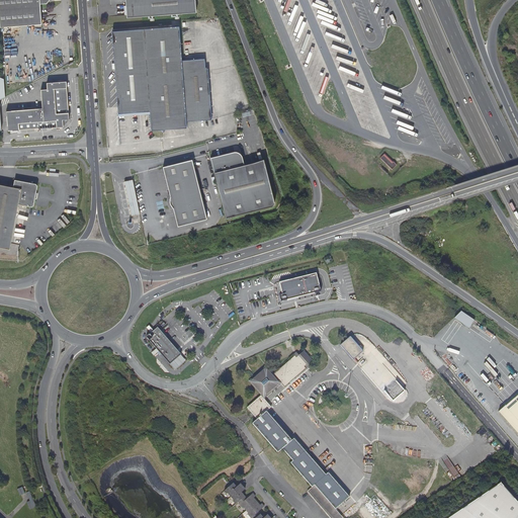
[(0,0),(0,26),(41,24),(41,17),(40,4),(48,3),(51,0),(0,0)]
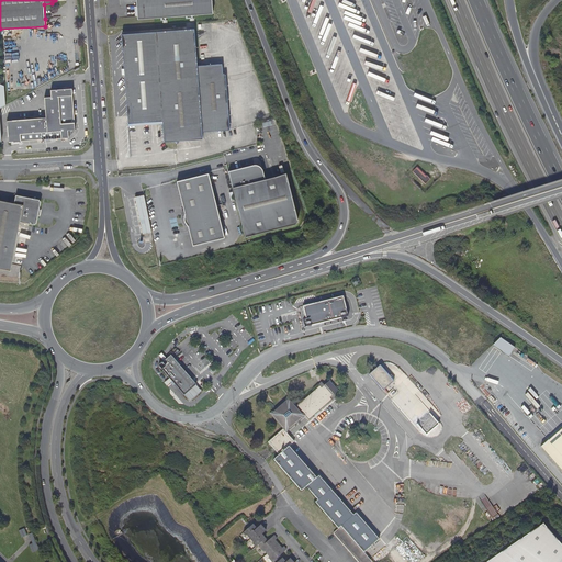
[(135,0),(136,10),(136,15),(136,19),(212,13),(211,0),(135,0)]
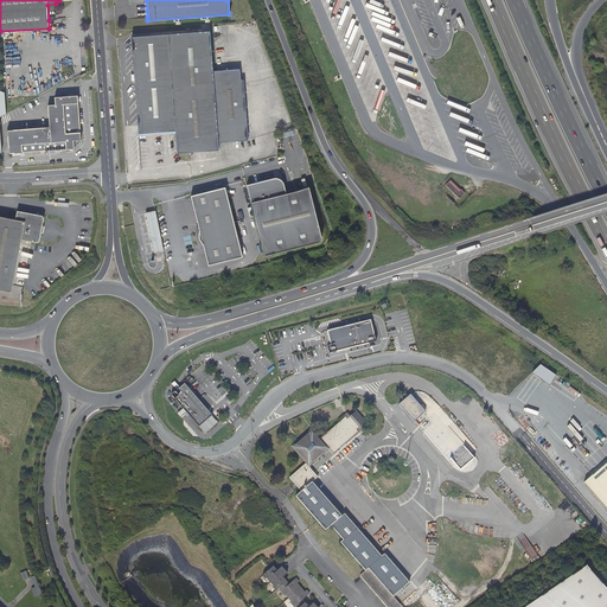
[(216,76),(212,76),(212,71),(210,31),(131,37),(138,134),(176,131),(177,145),(247,140),(243,81),(240,81),(217,82),(216,76)]
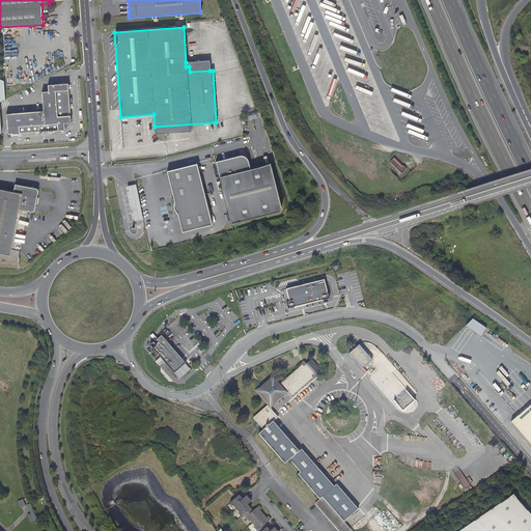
[(189,66),(190,72),(210,71),(210,60),(186,62),(186,66),(189,66)]
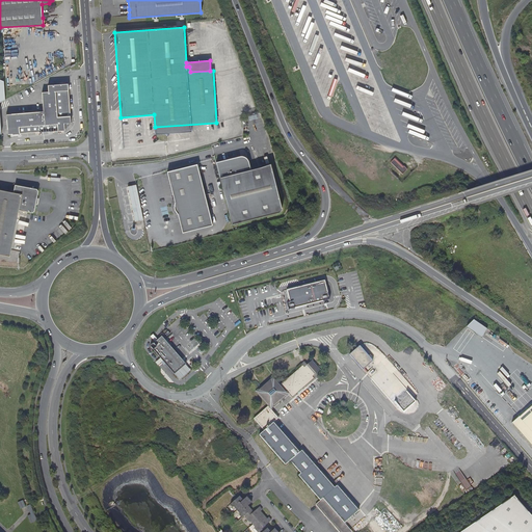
[(44,111),(6,114),(8,134),(64,129),(64,123),(71,123),(68,83),(48,85),(49,91),(43,91),(44,111)]
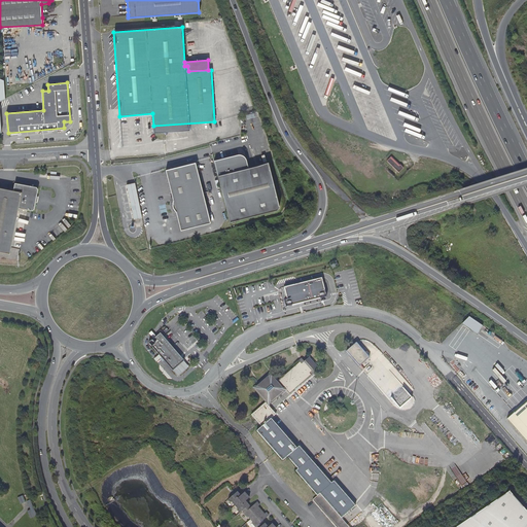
[(214,121),(153,126),(153,133),(189,130),(188,124),(214,121)]
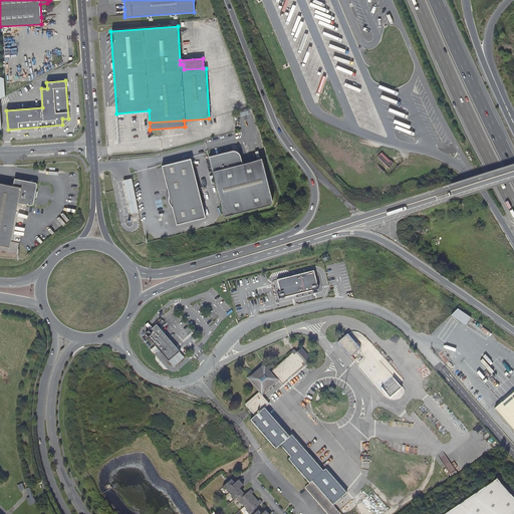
[(238,153),(231,155),(229,154),(228,155),(225,154),(209,158),(225,216),(271,205),(273,202),(262,159),(241,158),(239,154),(238,153)]
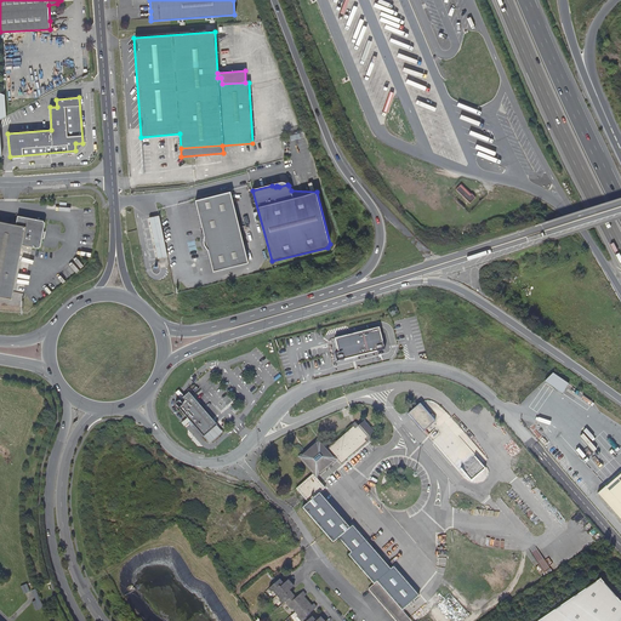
[(460,186),(456,191),(469,204),(476,198),(472,194),(469,195),(460,186)]
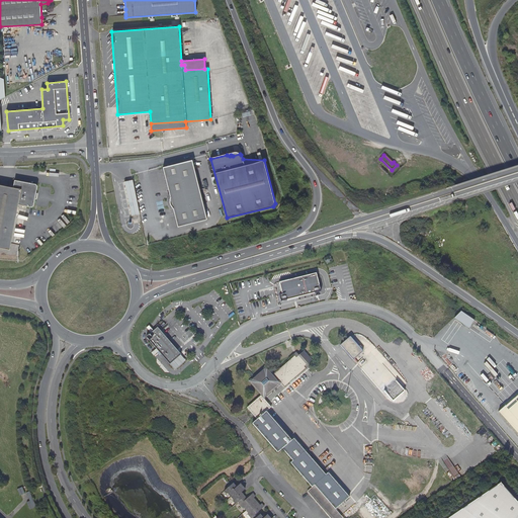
[(191,159),(163,167),(171,195),(170,201),(171,203),(174,207),(178,226),(207,219),(191,159)]
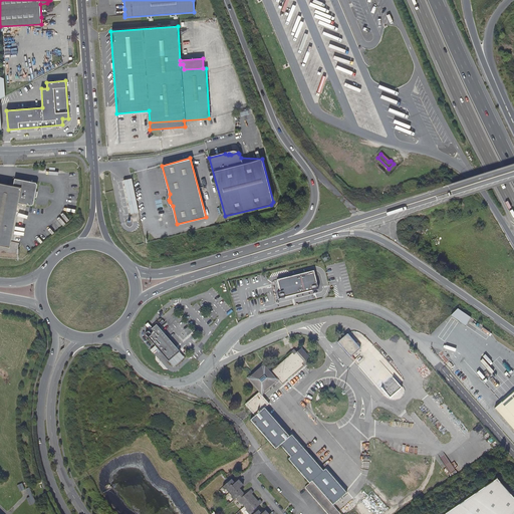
[(0,245),(9,247),(18,203),(31,205),(33,204),(36,185),(35,183),(14,179),(13,186),(0,183),(0,245)]
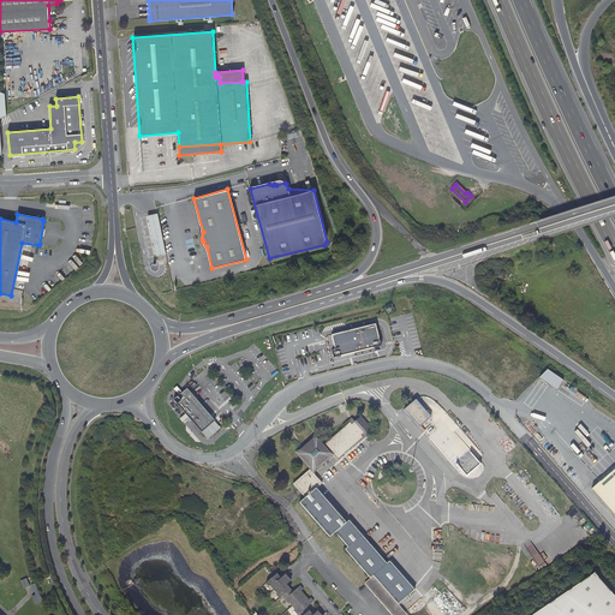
[(159,244),(163,243),(157,214),(153,215),(148,215),(154,245),(159,244)]
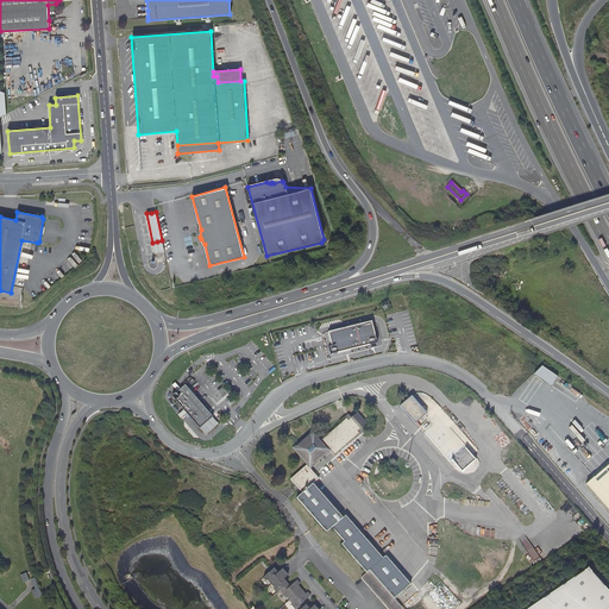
[(157,242),(152,243),(155,253),(159,252),(164,251),(162,240),(157,242)]
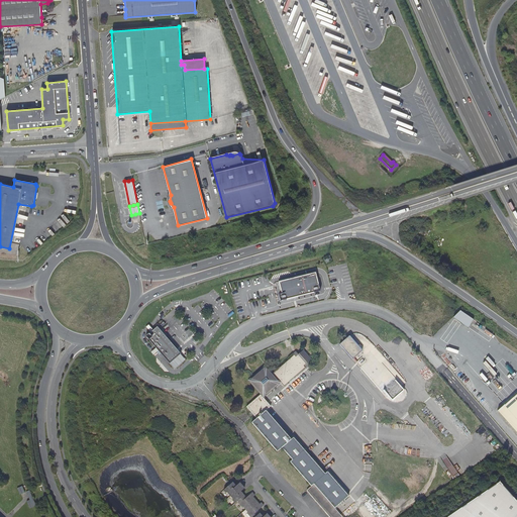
[(320,291),(315,273),(279,282),(282,294),(279,295),(280,301),(320,291)]
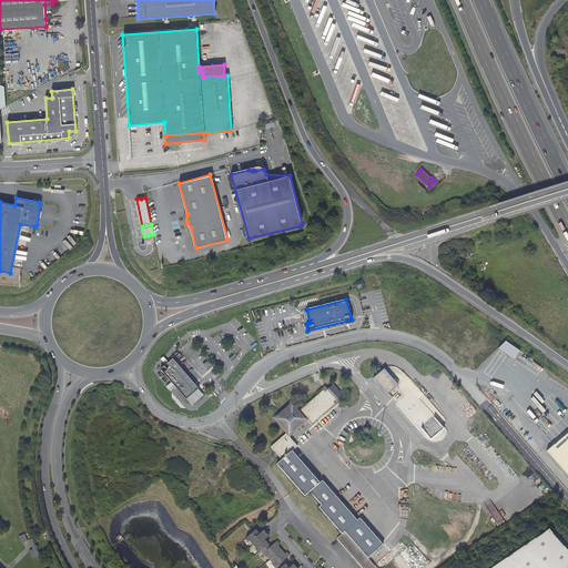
[(164,366),(159,371),(170,383),(168,384),(173,391),(175,389),(184,399),(198,389),(171,359),(166,364),(164,362),(162,364),(164,366)]
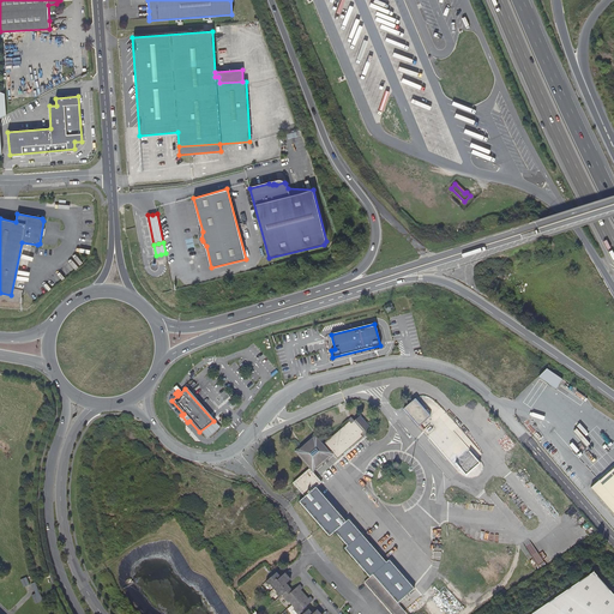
[(415,399),(403,409),(419,427),(431,416),(415,399)]
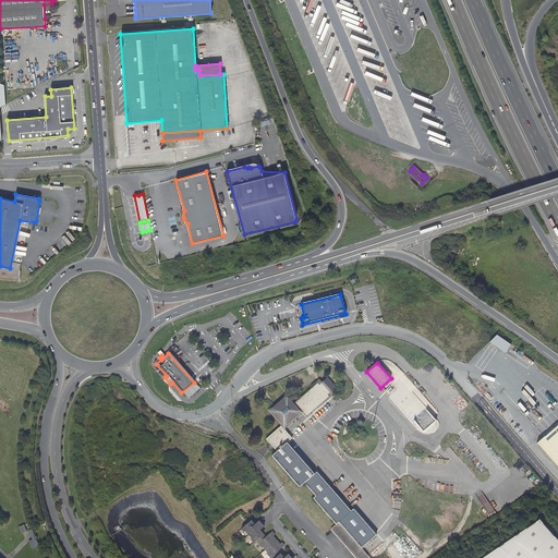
[(370,557),(367,556),(383,543),(353,509),(351,511),(317,472),(314,474),(287,444),(292,438),(284,429),(303,413),(306,417),(329,397),(328,396),(330,393),(336,388),(327,378),(322,383),(320,381),(317,384),(294,403),(292,402),(275,417),(281,425),(266,439),(268,441),(274,448),(277,451),(271,457),(299,487),(304,483),(315,496),(313,498),(336,525),(330,530),(355,557),(370,557)]
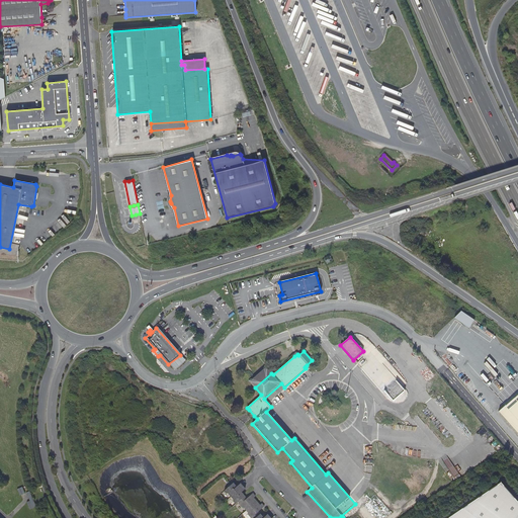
[(180,355),(168,364),(174,371),(185,361),(180,355)]
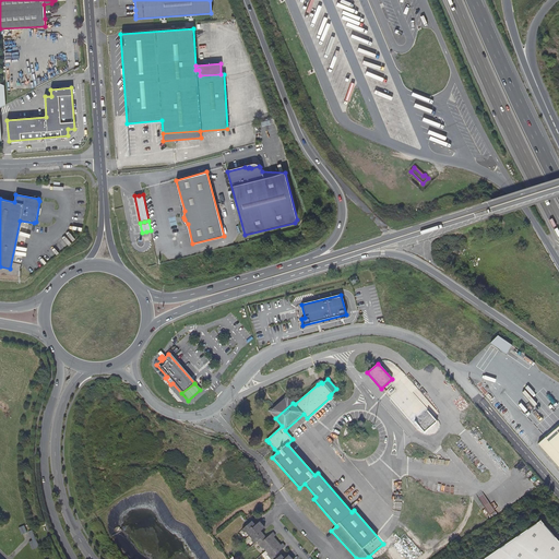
[(275,418),(293,403),(287,395),(269,411),(275,418)]
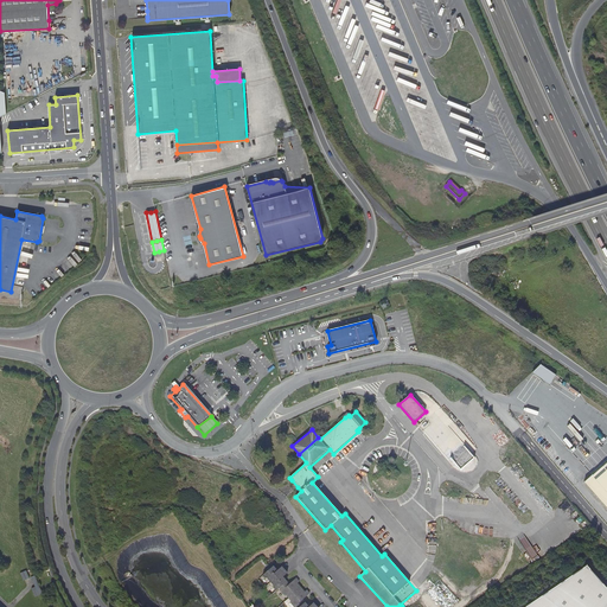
[(606,462),(602,467),(585,483),(606,508),(606,462)]
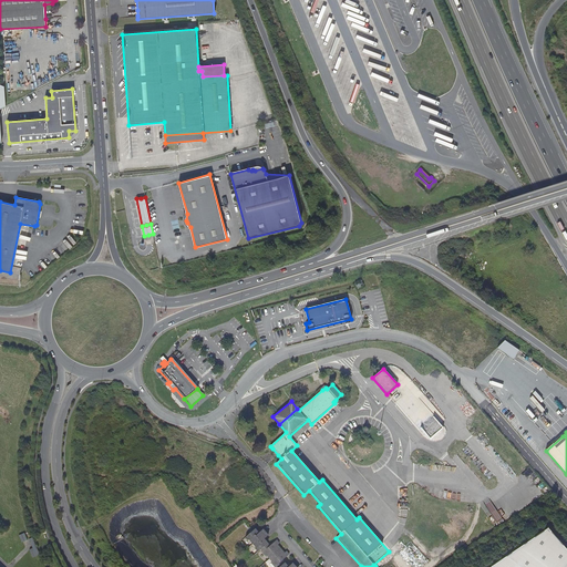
[(353,464),(351,462),(347,456),(340,449),(331,455),(344,471),(353,464)]
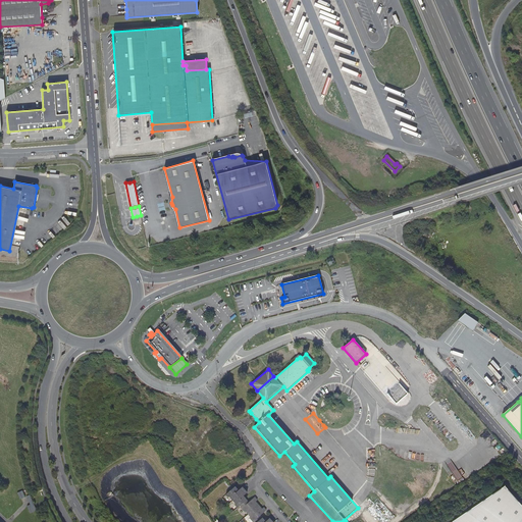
[(521,521),(521,506),(505,486),(452,521),(521,521)]
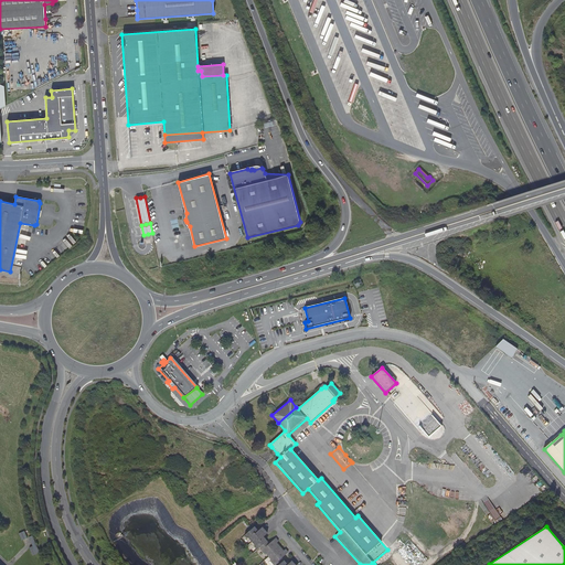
[(255,546),(257,550),(259,548),(265,555),(267,554),(269,557),(272,560),(270,561),(274,564),(294,564),(291,562),(287,564),(284,561),(281,558),(288,553),(286,550),(284,551),(280,547),(277,543),(278,542),(276,539),(269,544),(267,542),(263,537),(267,534),(265,531),(263,528),(258,531),(257,530),(255,528),(252,530),(245,535),(247,539),(248,537),(252,542),(255,546)]
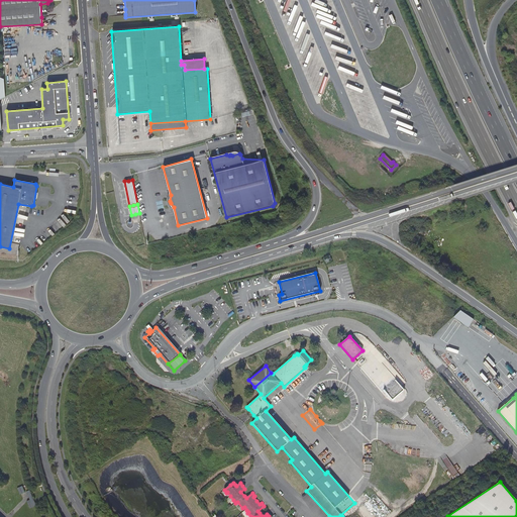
[(29,490),(26,491),(32,505),(35,504),(29,490)]
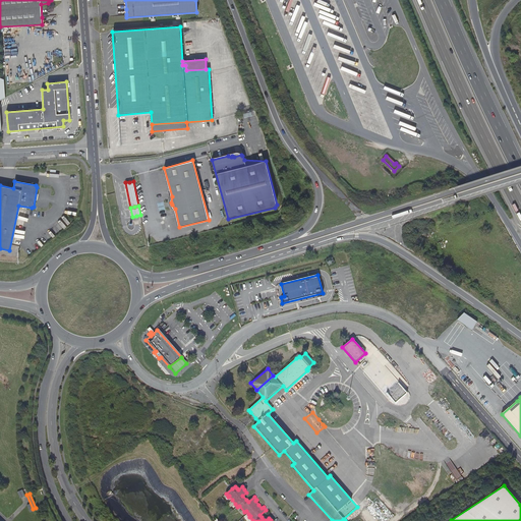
All buildings are outlined.
